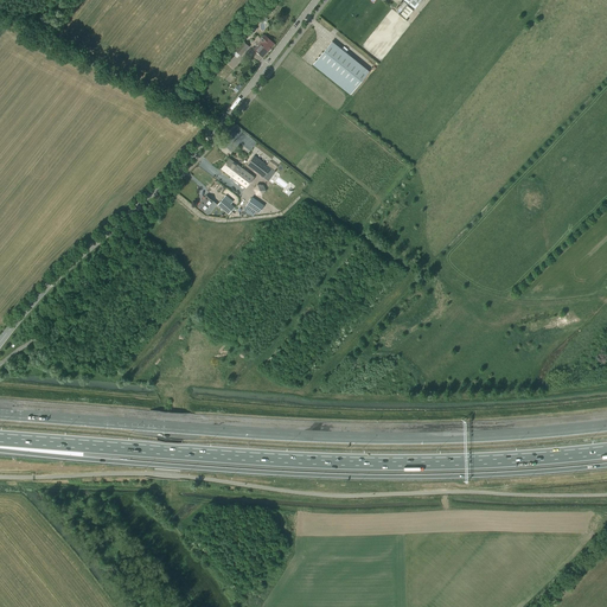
[(404,2),(396,12),(398,14),(407,4),(404,2)]
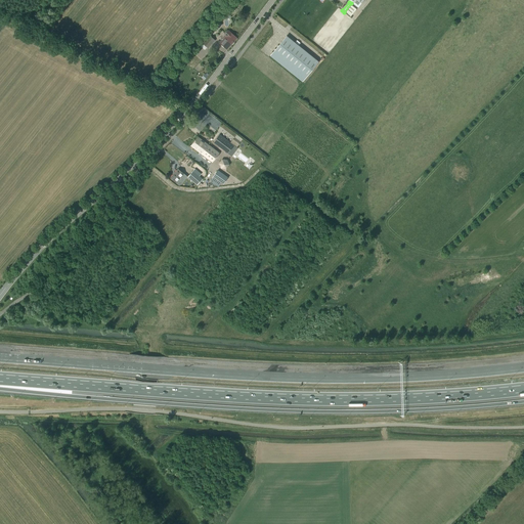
[(350,16),(356,9),(351,5),(345,12),(350,16)]
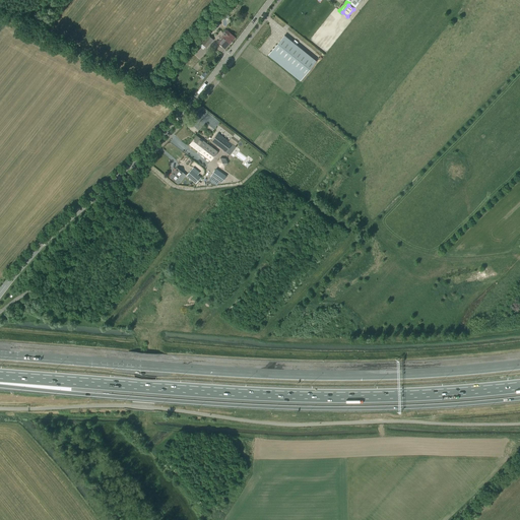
[(224,49),(236,38),(226,29),(222,35),(223,35),(217,42),(224,49)]
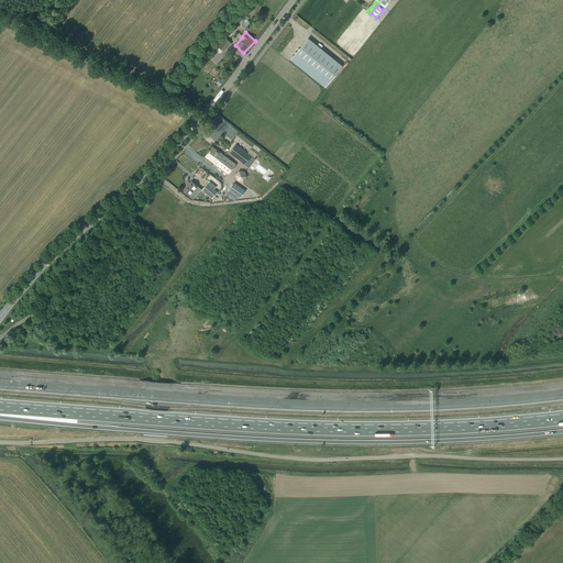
[(223,52),(231,44),(224,37),(217,46),(223,52)]
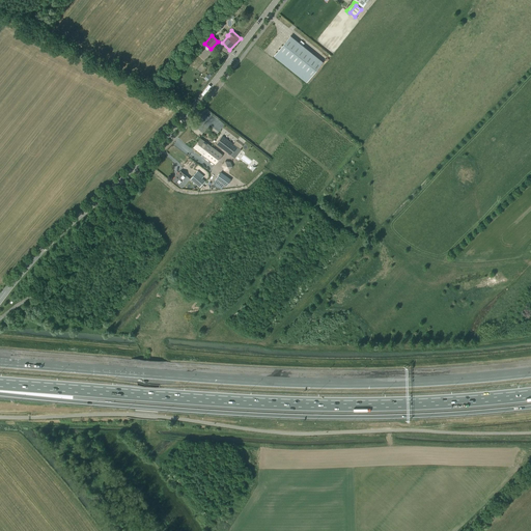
[(307,84),(324,63),(291,37),(275,57),(307,84)]
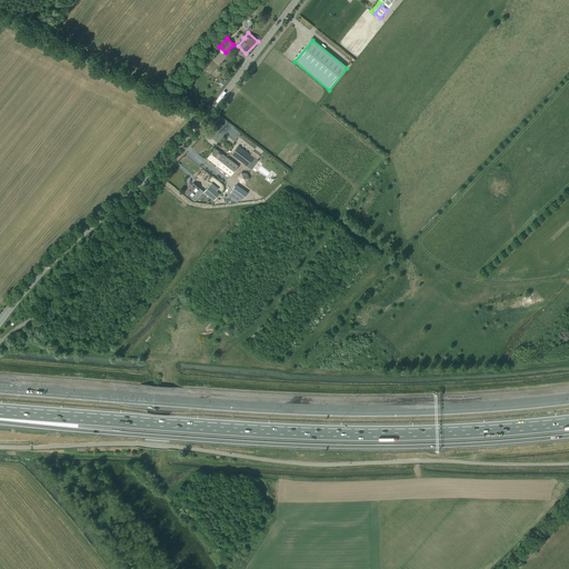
[(238,146),(231,155),(247,167),(251,170),(258,161),(253,158),(238,146)]
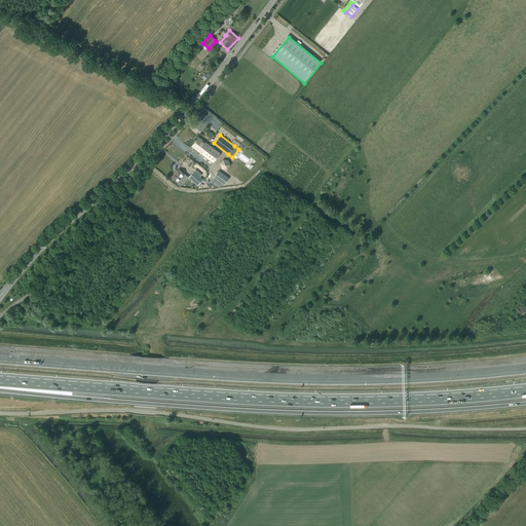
[(213,163),(220,154),(198,138),(192,146),(213,163)]
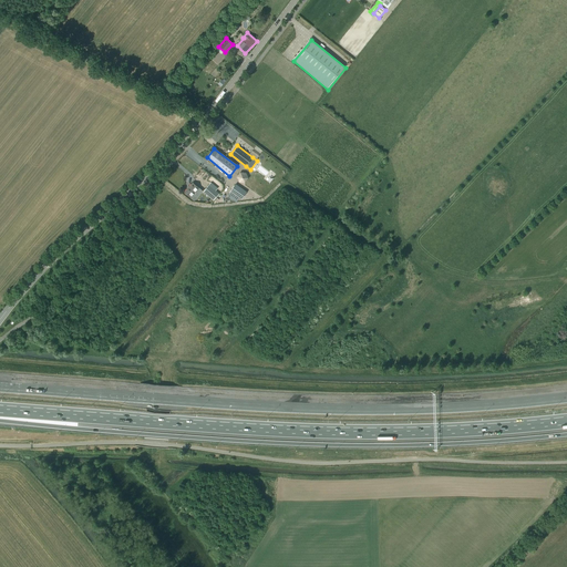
[(245,183),(248,178),(246,173),(240,172),(237,177),(239,183),(245,183)]
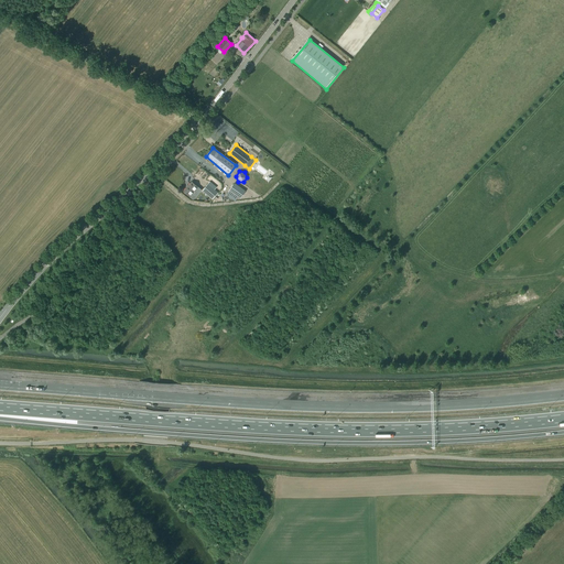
[(210,182),(202,191),(212,199),(218,193),(215,190),(217,187),(215,186),(210,182)]
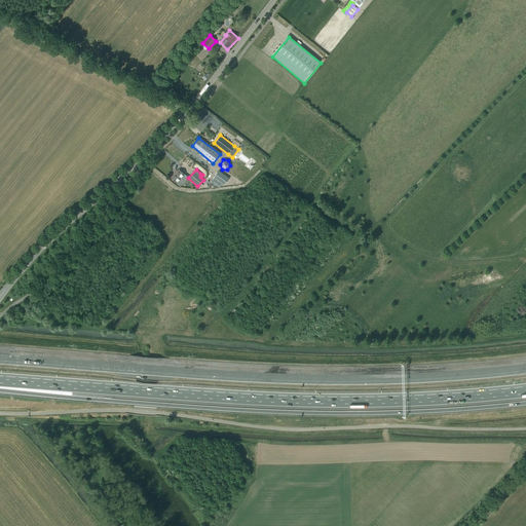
[(178,171),(172,179),(177,184),(179,181),(182,184),(188,178),(185,175),(181,172),(180,173),(178,171)]
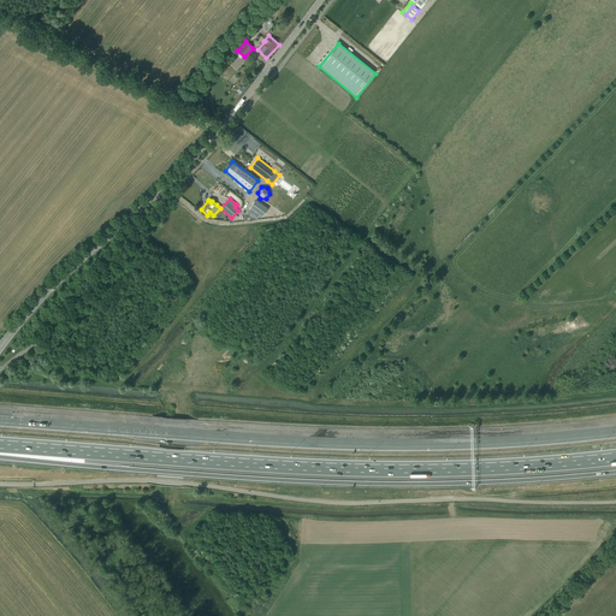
[(262,217),(268,209),(256,201),(248,212),(254,215),(256,213),(262,217)]
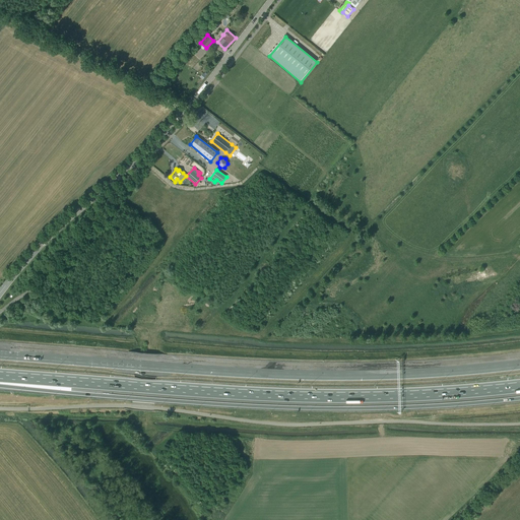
All buildings are outlined.
